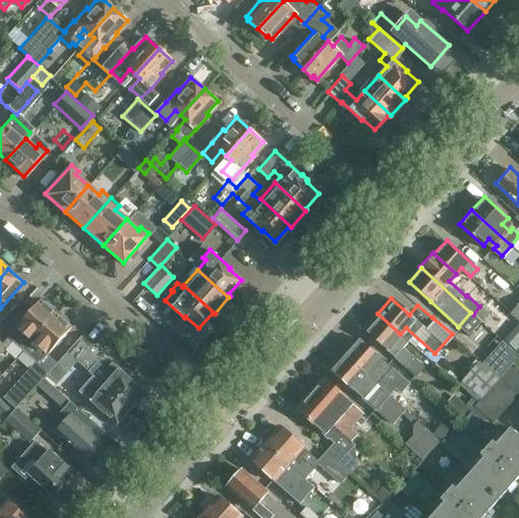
[(23,349),(56,312),(41,299),(9,336),(16,343),(23,349)]
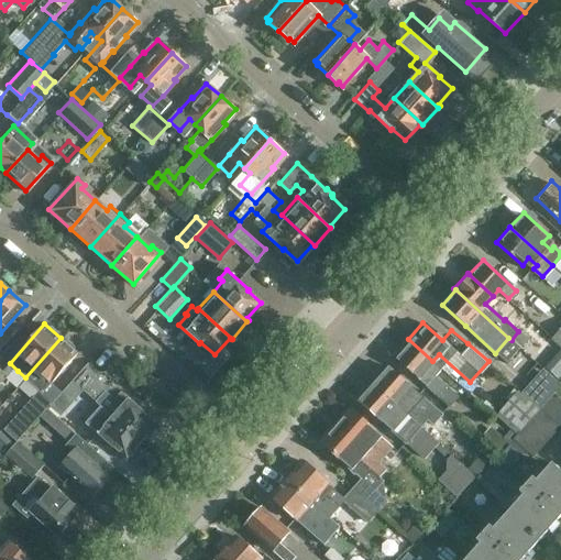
[(560,324),(550,337),(560,347),(560,351),(553,360),(549,355),(541,364),(560,381),(560,324)]
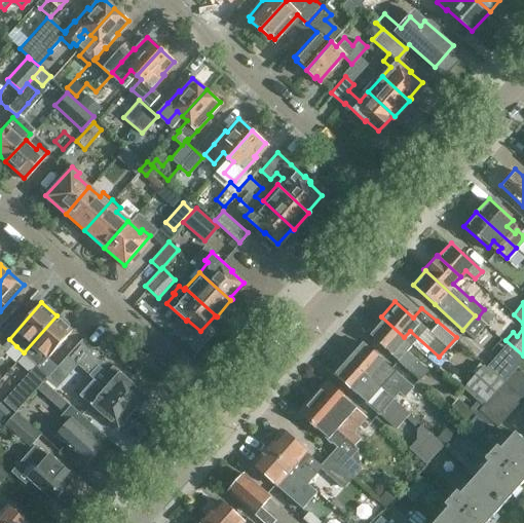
[(71,329),(57,315),(24,352),(30,359),(38,366),(71,329)]
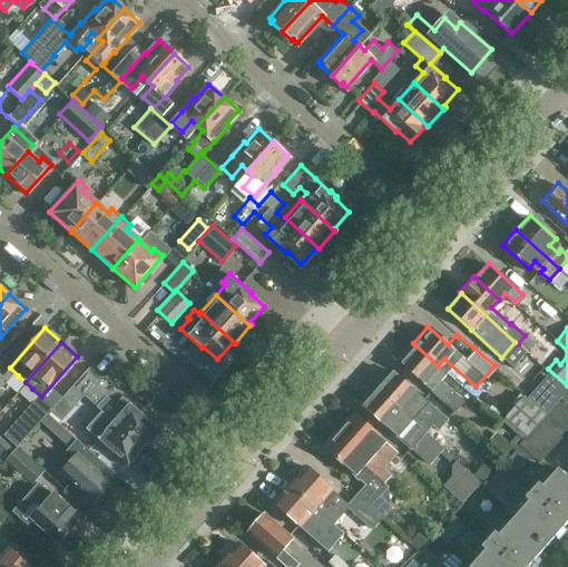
[(438,365),(413,343),(398,361),(454,411),(463,401),(431,373),(438,365)]
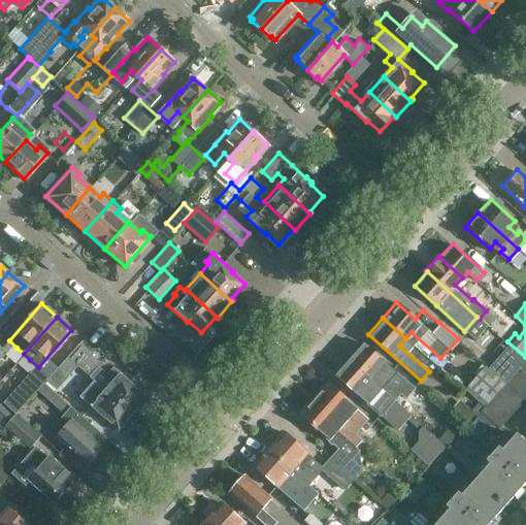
[(114,366),(107,374),(97,365),(100,362),(88,351),(92,348),(81,338),(67,355),(132,413),(145,397),(133,386),(134,384),(114,366)]
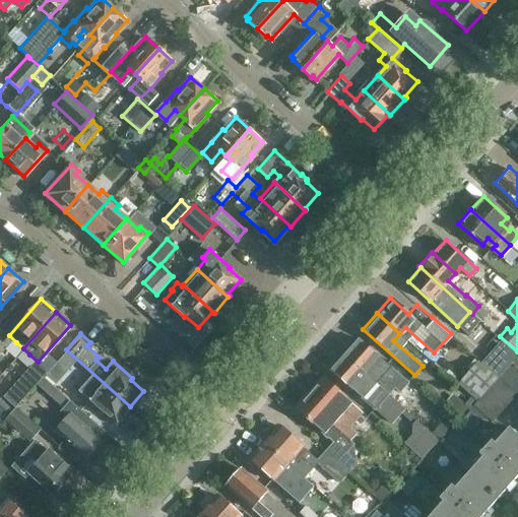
[(357,336),(342,352),(366,373),(389,392),(394,386),(399,391),(407,382),(394,371),(389,377),(380,369),(386,363),(357,336)]
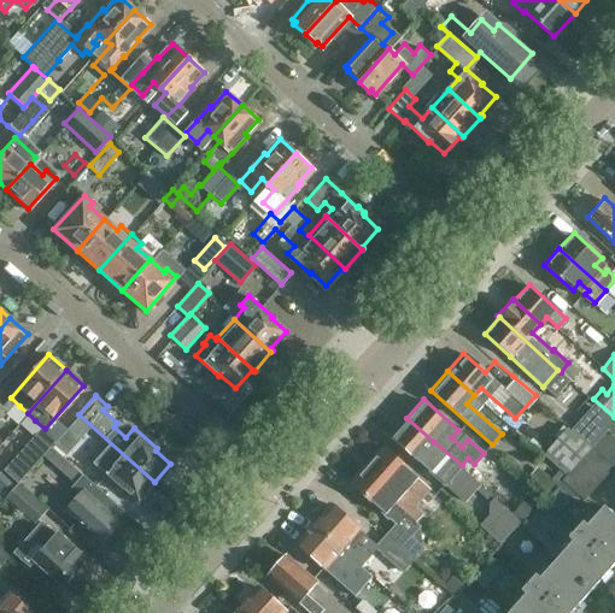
[(595,401),(570,429),(590,447),(614,419),(595,401)]
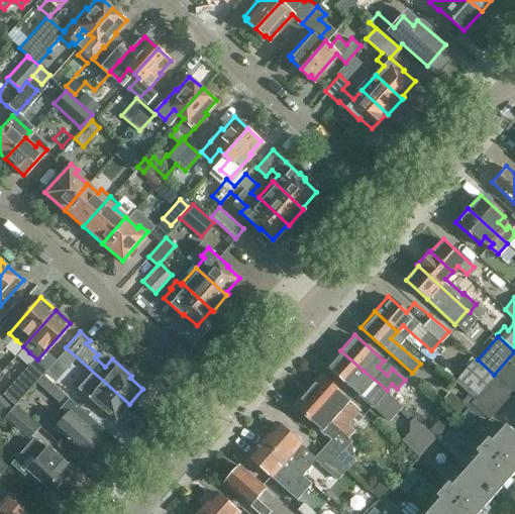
[(129,404),(66,347),(65,348),(79,361),(70,371),(82,382),(91,372),(103,382),(97,389),(90,383),(83,391),(102,409),(103,408),(115,419),(129,404)]
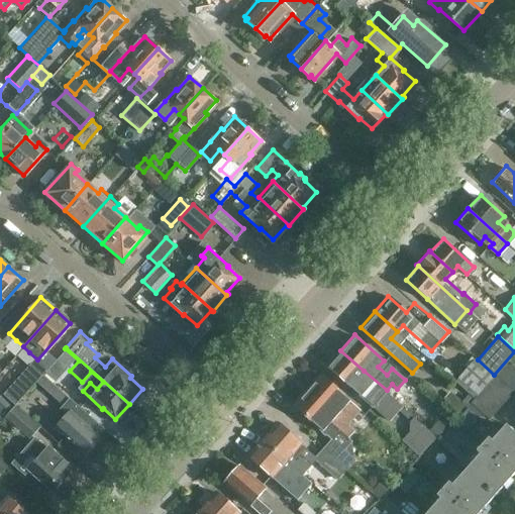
[(364,371),(340,350),(327,366),(373,406),(387,390),(364,371)]
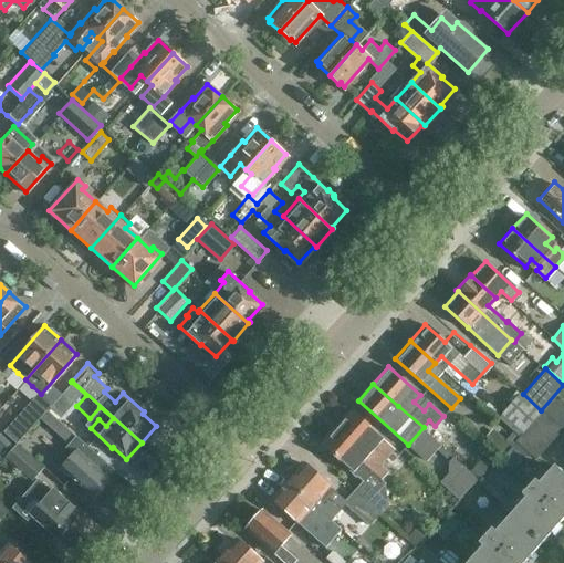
[(2,430),(16,442),(49,406),(35,394),(2,430)]
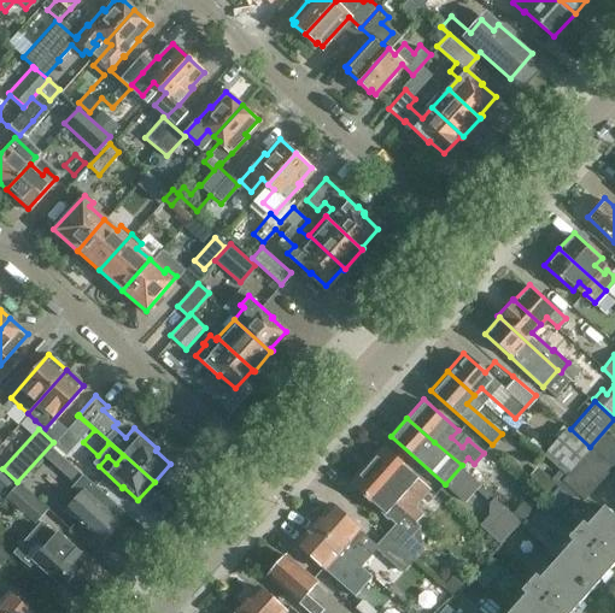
[(382,446),(365,464),(392,488),(399,481),(408,487),(416,476),(382,446)]
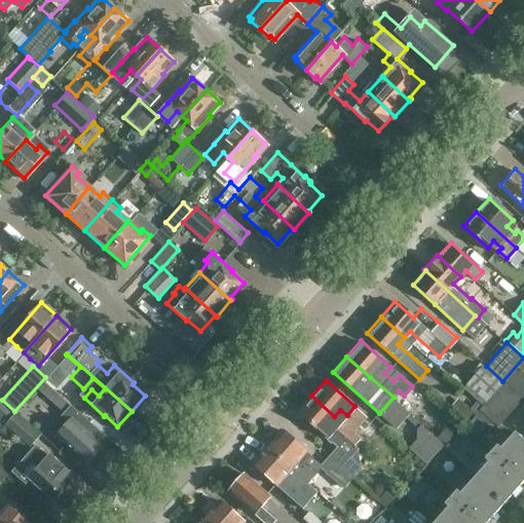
[(479,408),(498,424),(523,398),(503,380),(479,408)]
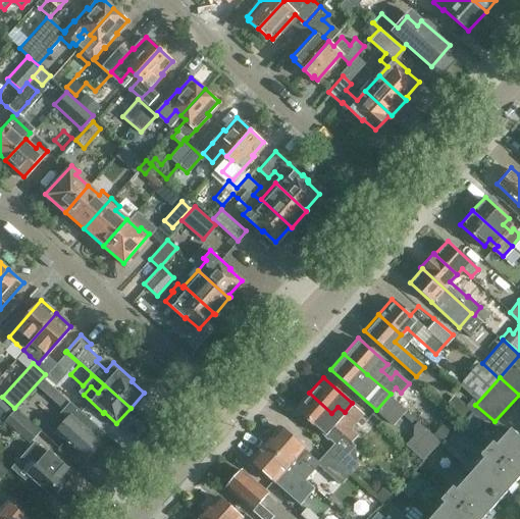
[(331,413),(309,393),(295,408),(332,443),(326,450),(351,472),(358,463),(347,453),(355,445),(326,419),(331,413)]
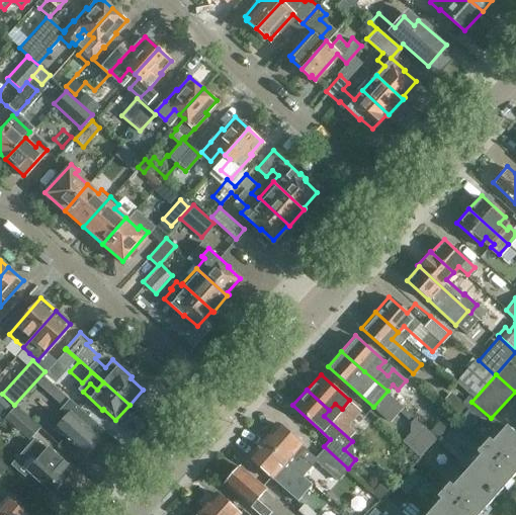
[(64,392),(53,404),(62,412),(73,400),(64,392)]
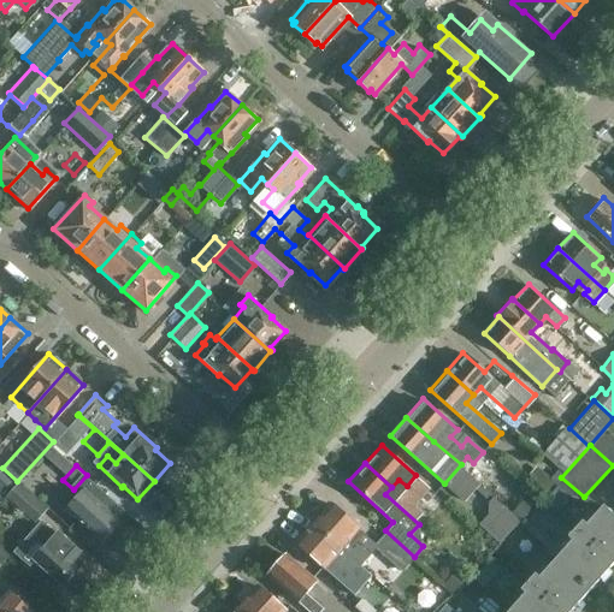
[(0,492),(4,495),(34,522),(46,507),(17,481),(16,483),(0,469),(0,492)]
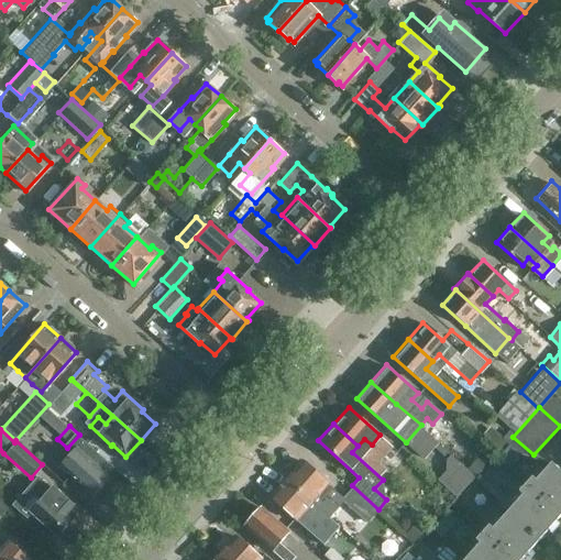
[(440,440),(422,460),(459,491),(476,471),(440,440)]
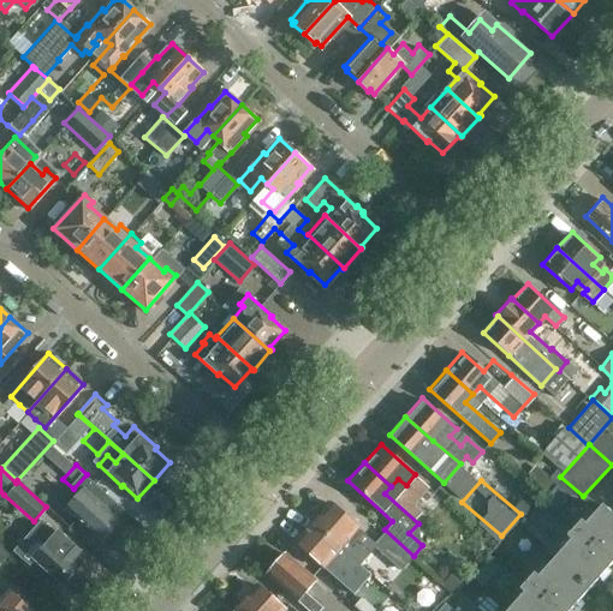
[(101,539),(119,519),(94,497),(93,498),(84,492),(76,502),(83,509),(76,517),(101,539)]
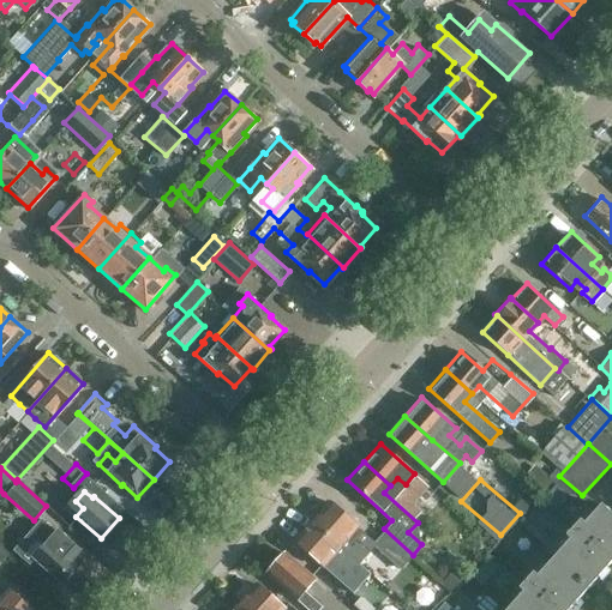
[(327,500),(310,519),(373,577),(375,575),(359,562),(373,545),(400,568),(413,555),(384,529),(373,541),(355,525),(354,525),(327,500)]
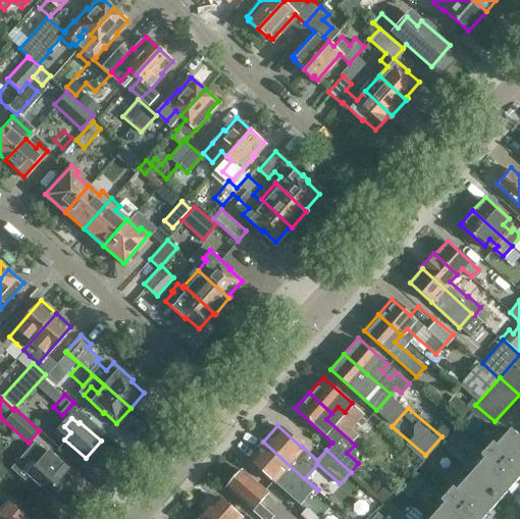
[(500,500),(519,476),(519,436),(510,428),(496,445),(492,442),(480,456),(483,458),(470,473),(500,500)]
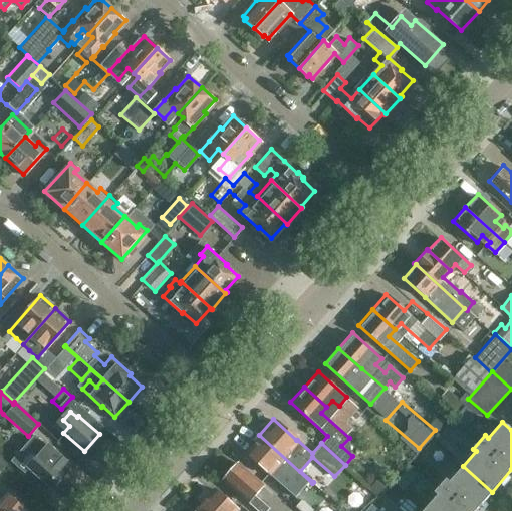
[(312,483),(259,435),(244,452),(267,472),(274,465),(291,481),(292,480),(304,492),(312,483)]
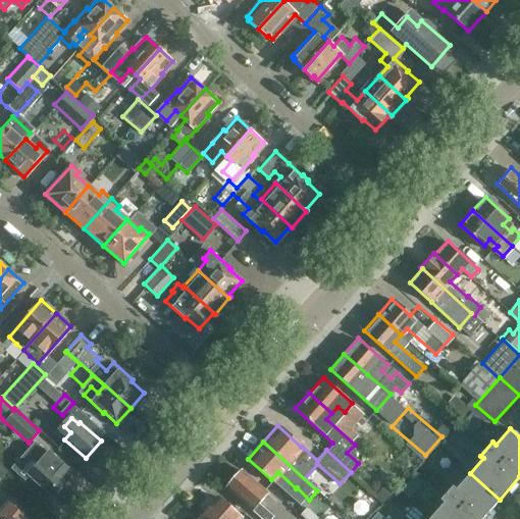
[(48,450),(45,454),(32,443),(23,452),(37,463),(28,473),(52,495),(64,482),(57,476),(64,469),(58,463),(60,461),(48,450)]
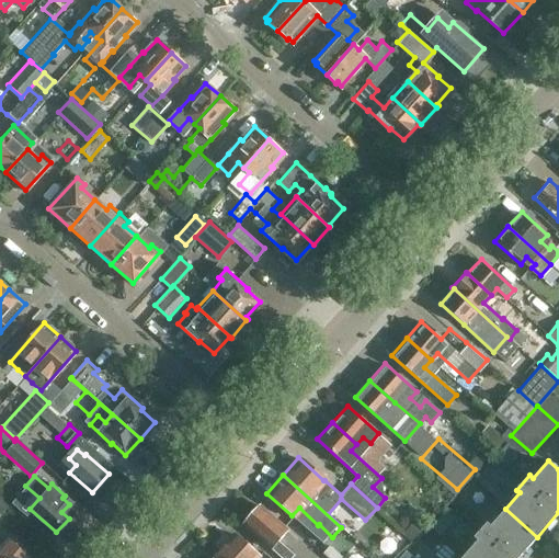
[(259,503),(242,522),(282,557),(287,557),(293,553),(277,539),(287,528),(259,503)]
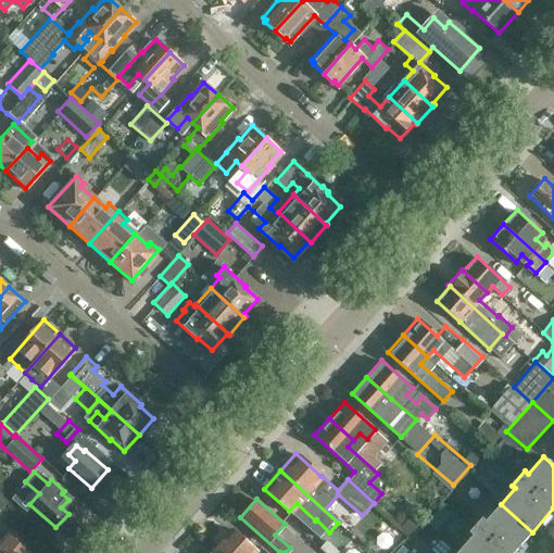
[(458,552),(513,552),(532,532),(501,504),(486,522),(482,519),(469,532),(473,536),(458,552)]
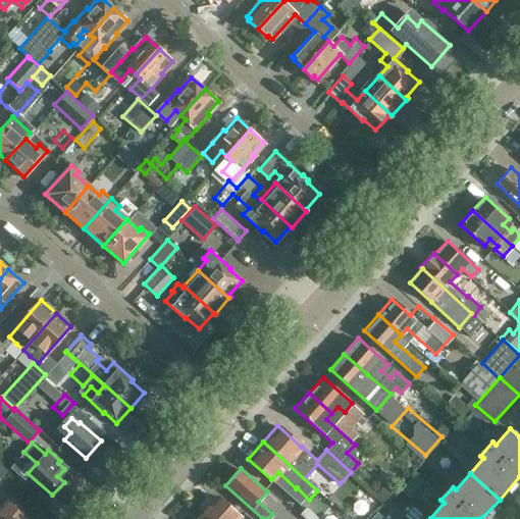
[(320,505),(317,510),(298,494),(290,504),(306,518),(319,518),(327,511),(320,505)]
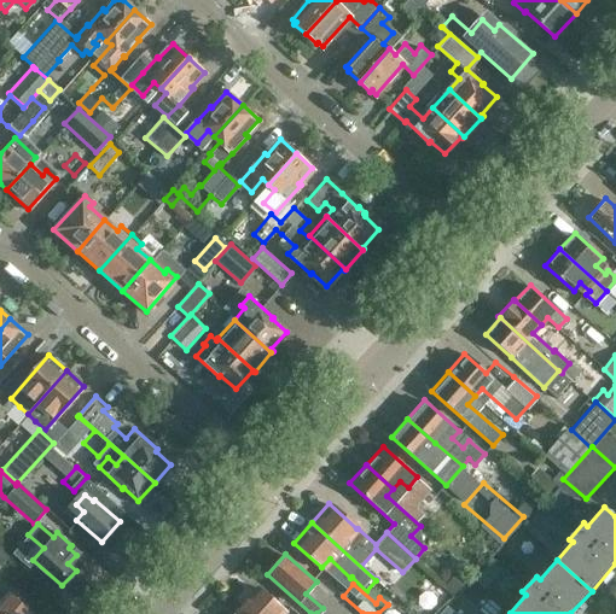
[(257,586),(239,606),(248,613),(283,613),(285,612),(257,586)]
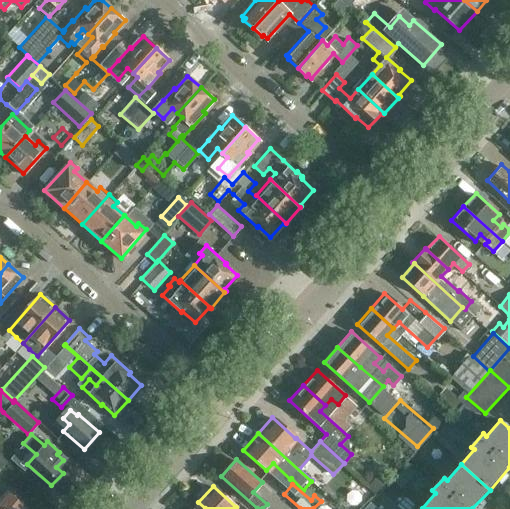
[(0,508),(28,508),(7,489),(0,497),(0,508)]
